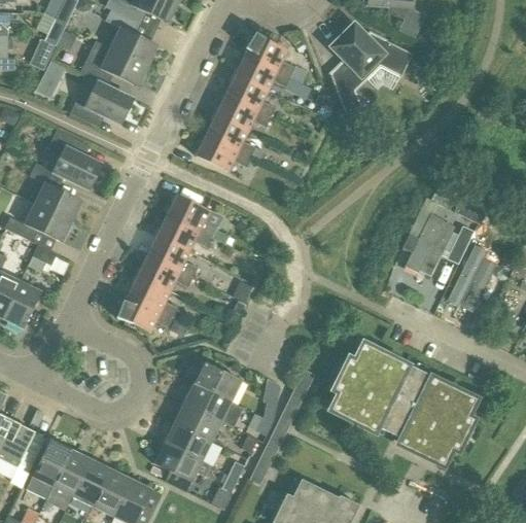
[(49,0),(44,11),(56,16),(64,0),(49,0)]
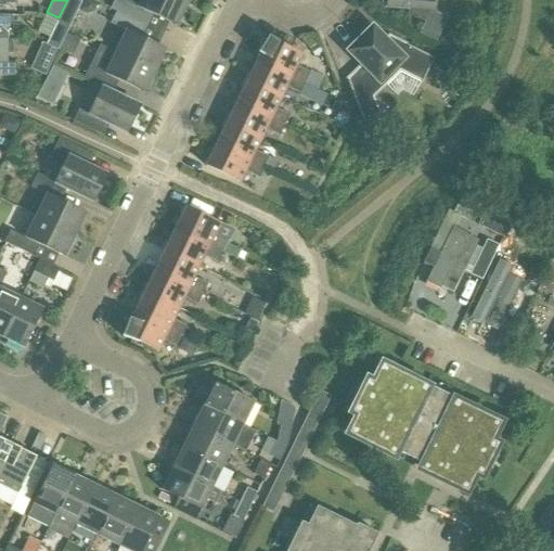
[(67,0),(59,17),(48,41),(60,47),(82,0),(67,0)]
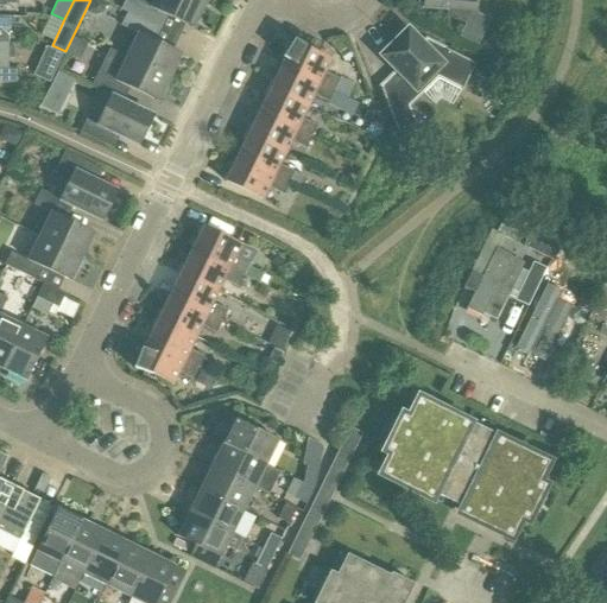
[(206,1),(203,0),(153,0),(152,4),(145,0),(115,0),(115,1),(128,8),(183,35),(189,21),(195,25),(206,1)]
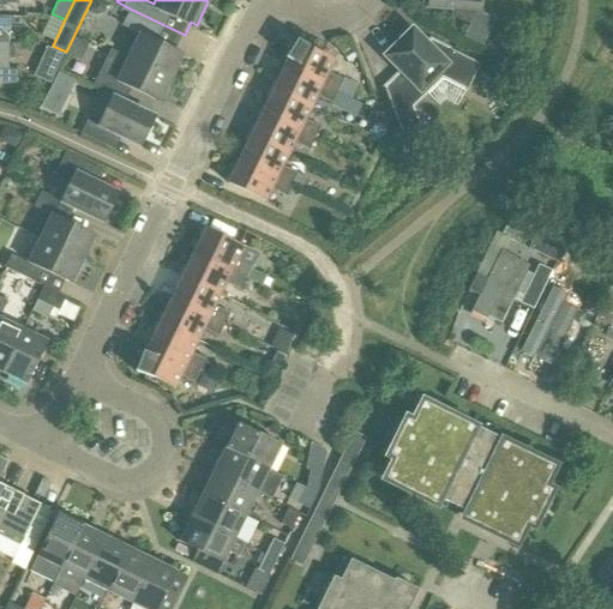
[(431,0),(430,2),(455,5),(454,11),(474,20),(480,7),(481,7),(481,0),(431,0)]
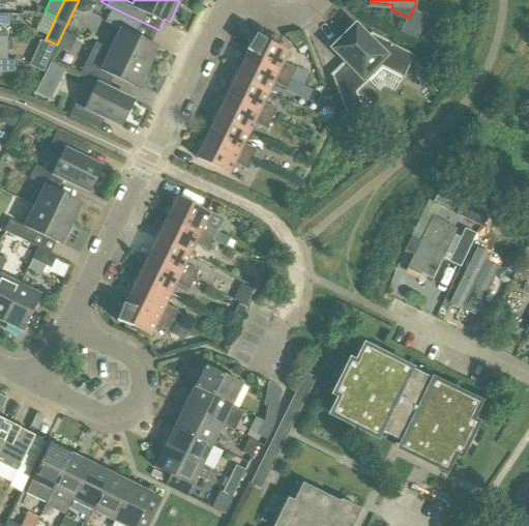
[(112,47),(149,64),(158,44),(154,41),(159,30),(112,7),(107,19),(121,26),(112,47)]
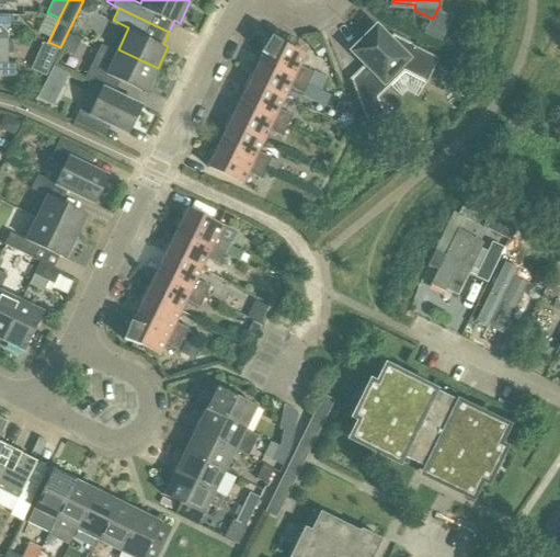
[(353,79),(368,118),(386,111),(379,94),(404,69),(427,80),(440,55),(395,33),(390,36),(377,24),(354,48),(374,68),(375,70),(353,79)]
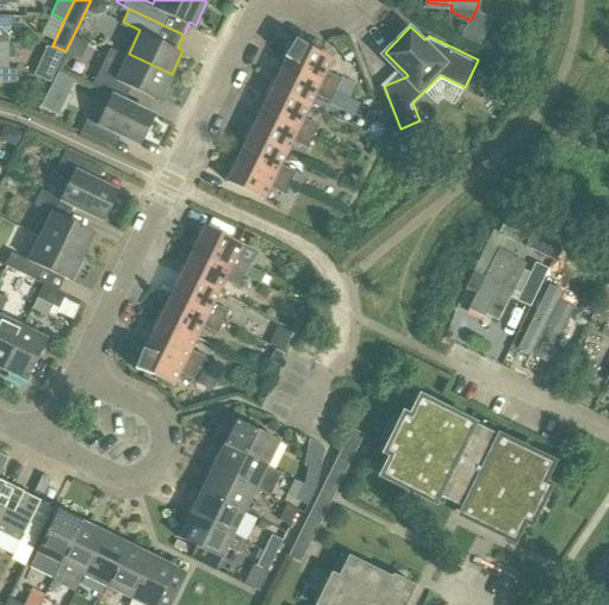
[(0,38),(12,38),(12,36),(4,27),(0,27),(0,38)]
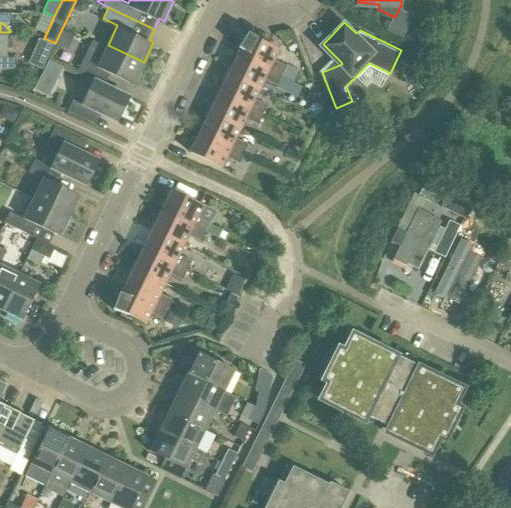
[(238,51),(282,73),(287,63),(275,57),(280,47),(262,38),(248,29),(239,45),(241,46),(238,51)]
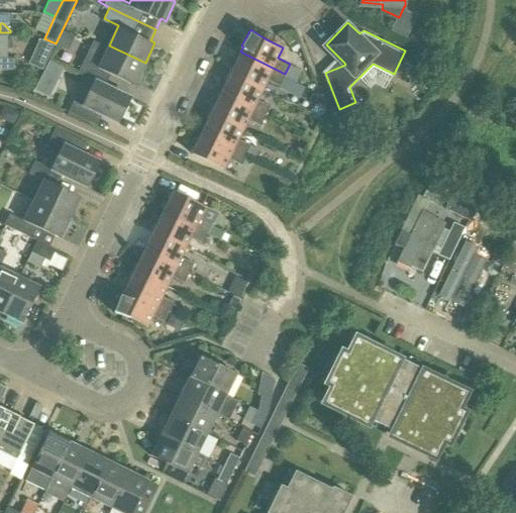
[(10,46),(10,32),(0,32),(0,67),(16,68),(16,55),(10,55),(10,46)]
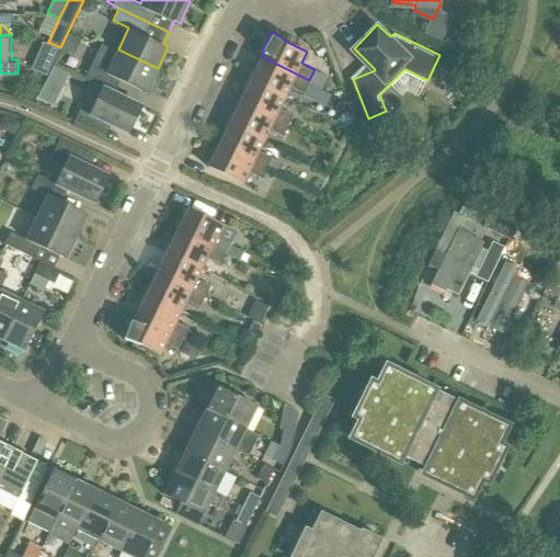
[(86,77),(103,86),(111,89),(117,76),(147,90),(158,68),(118,49),(102,42),(86,77)]
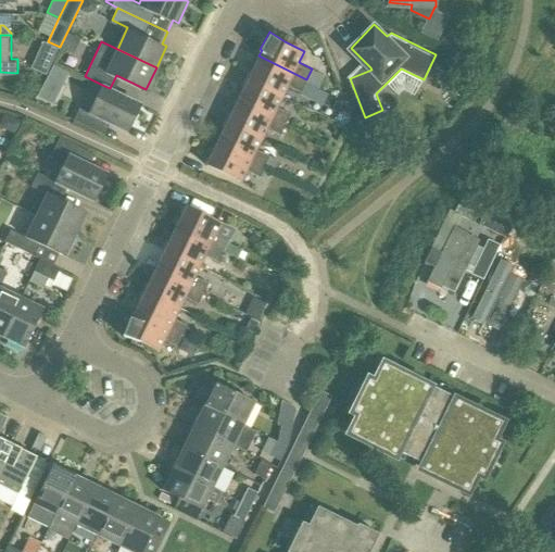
[(249,77),(284,95),(288,84),(302,90),(306,79),(259,55),(249,77)]
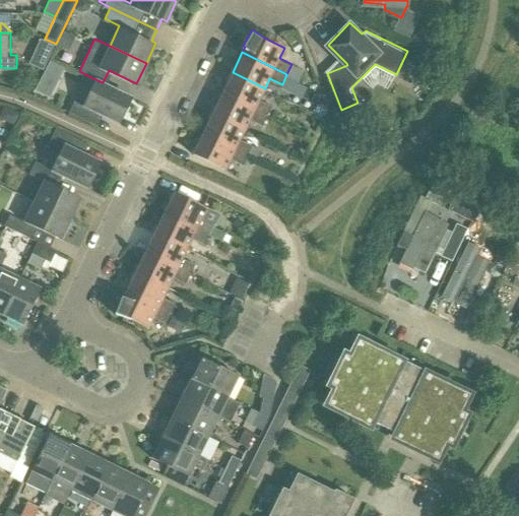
[(63,68),(50,62),(46,71),(58,77),(63,68)]
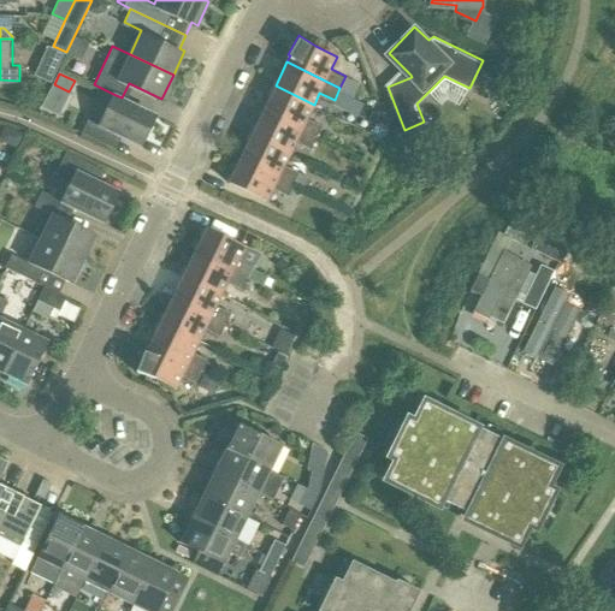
[(276,85),(264,110),(317,135),(323,123),(308,116),(314,105),(276,85)]
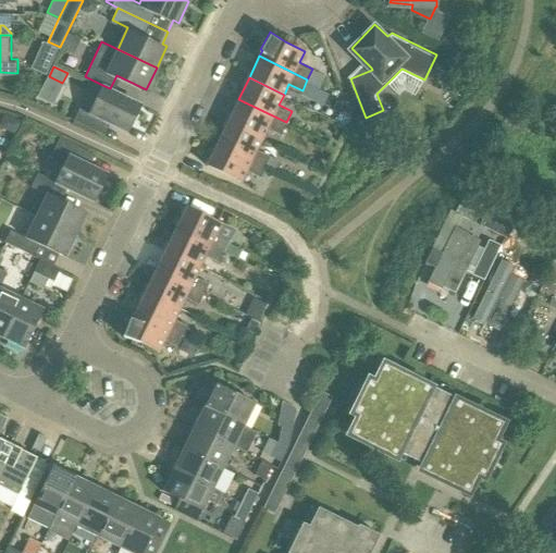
[(110,88),(102,85),(90,110),(81,106),(75,118),(100,130),(106,119),(128,130),(141,103),(110,88)]
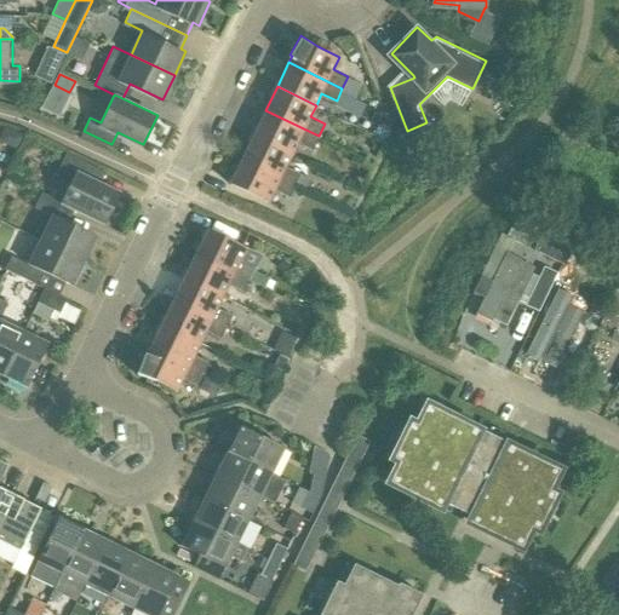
[(254,133),(293,151),(298,141),(314,148),(319,136),(265,110),(254,133)]
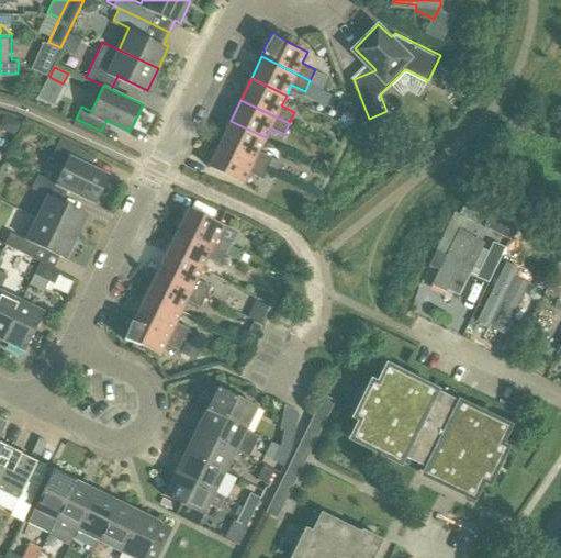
[(3,126),(17,133),(21,124),(8,119),(3,126)]
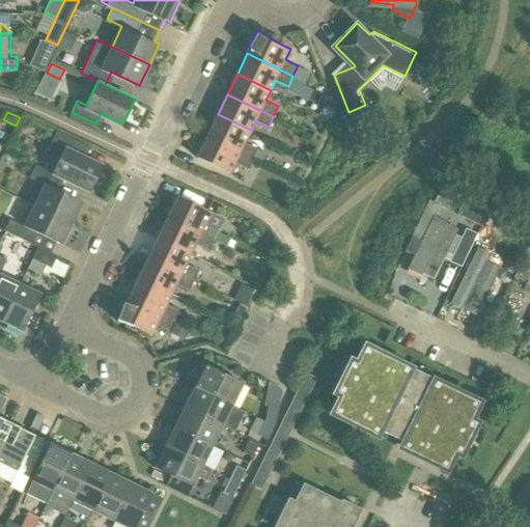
[(218,114),(207,135),(253,157),(258,146),(246,140),(251,130),(218,114)]
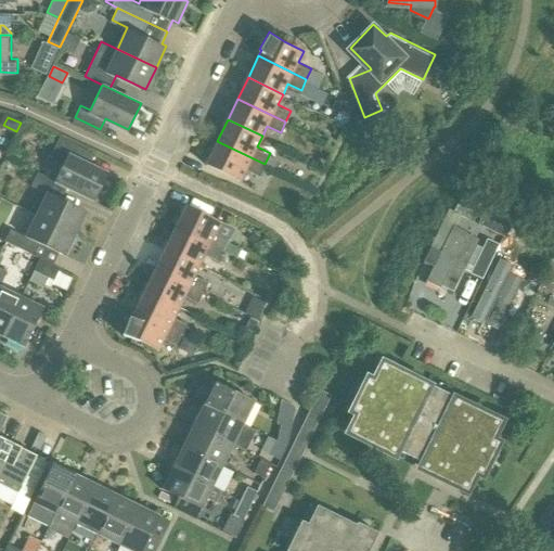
[(310,146),(314,133),(298,129),(295,142),(310,146)]
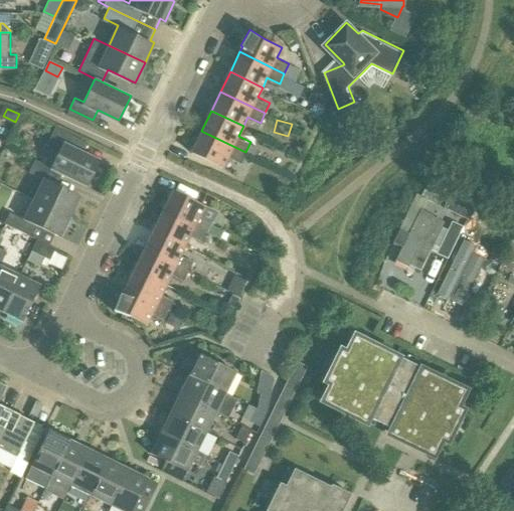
[(52,166),(59,169),(89,183),(100,160),(78,149),(83,139),(55,125),(46,145),(59,152),(52,166)]
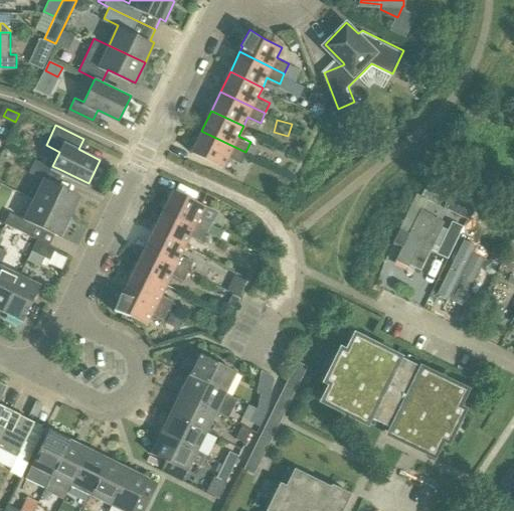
[(245,152),(201,131),(192,151),(223,166),(228,156),(241,162),(245,152)]
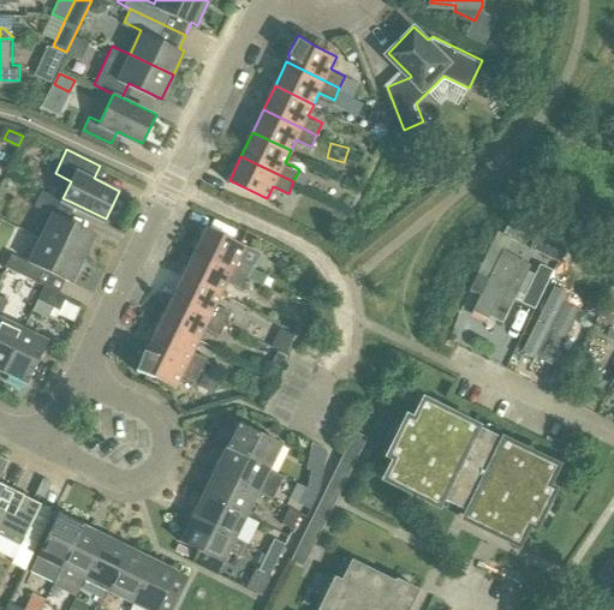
[(63,198),(42,189),(35,203),(53,211),(41,235),(84,256),(96,232),(64,216),(71,202),(63,198)]
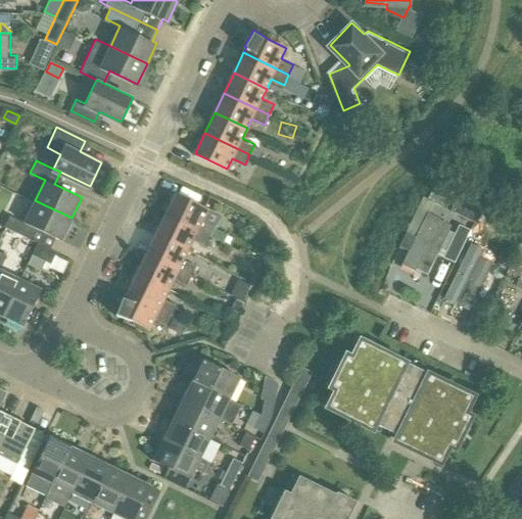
[(459,182),(440,174),(428,196),(446,205),(459,182)]
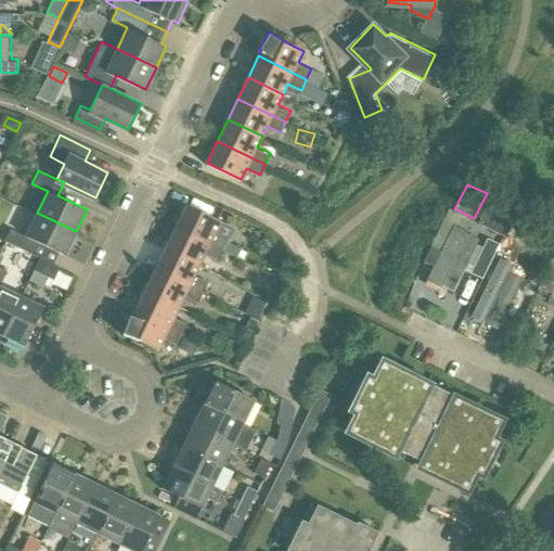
[(177,225),(224,248),(229,238),(216,231),(221,220),(187,203),(177,225)]
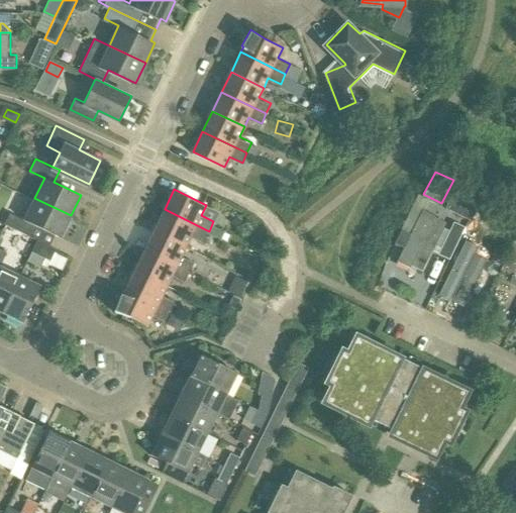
[(446,206),(472,218),(480,202),(453,190),(446,206)]
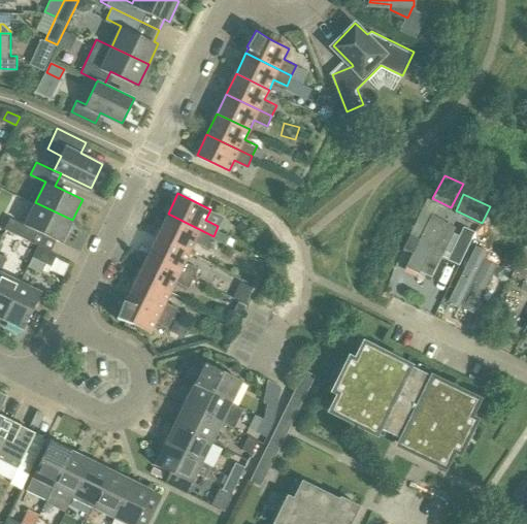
[(72,220),(35,202),(26,223),(10,216),(5,227),(39,243),(52,250),(57,238),(62,240),(72,220)]
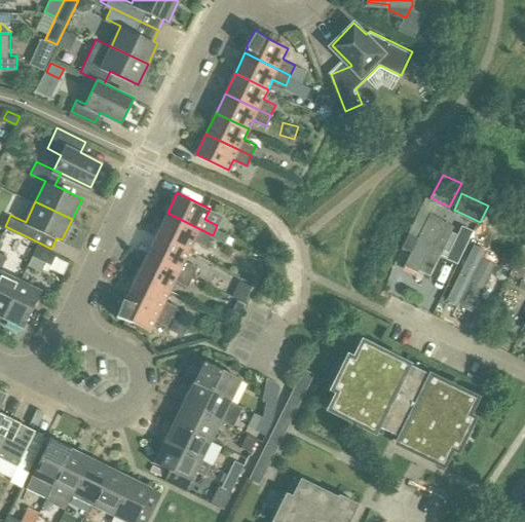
[(208,246),(213,235),(167,213),(157,233),(190,249),(195,239),(208,246)]
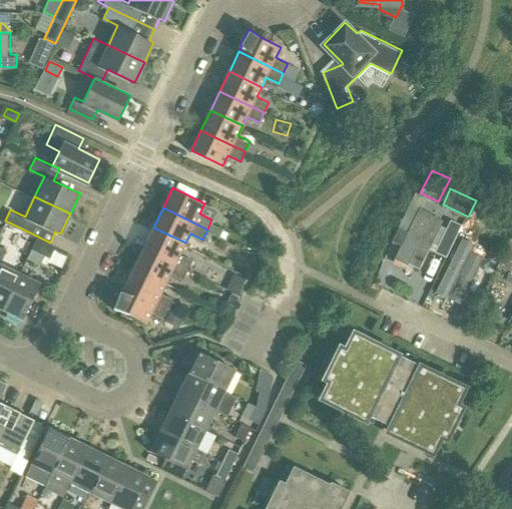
[(417,209),(393,261),(418,273),(442,221),(417,209)]
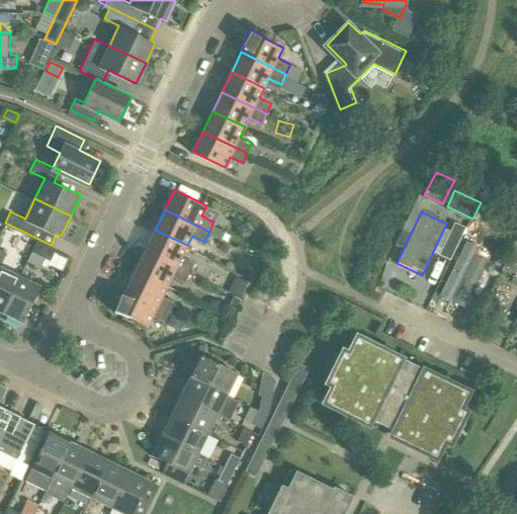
[(146,250),(189,271),(194,261),(182,255),(187,245),(155,230),(146,250)]
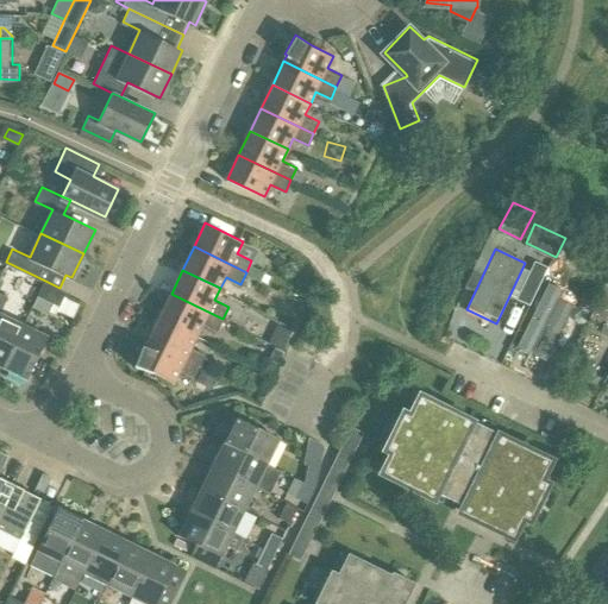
[(33,304),(49,312),(54,301),(62,304),(68,291),(60,288),(45,281),(33,304)]
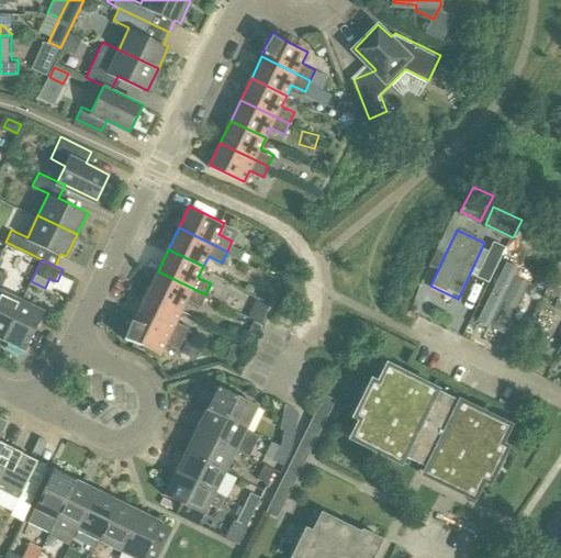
[(506,260),(477,321),(492,328),(522,268),(506,260)]
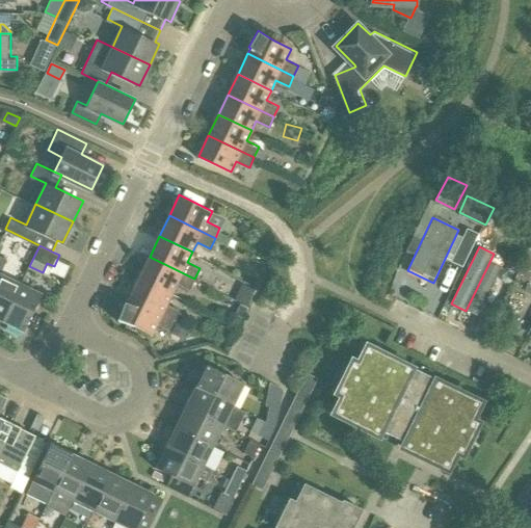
[(8,257),(0,253),(0,318),(3,320),(21,282),(1,272),(8,257)]
